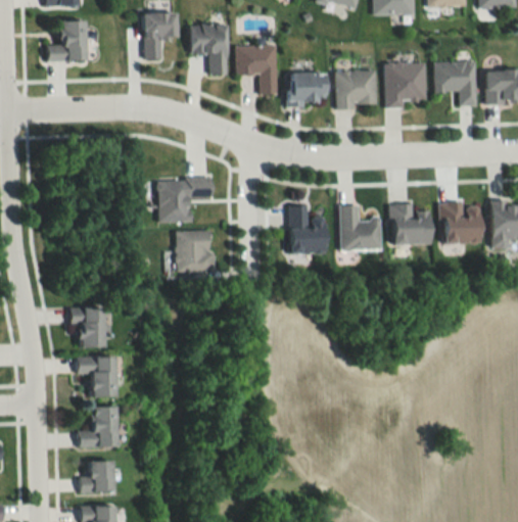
[(358,10),(360,0),(317,0),(358,10)]
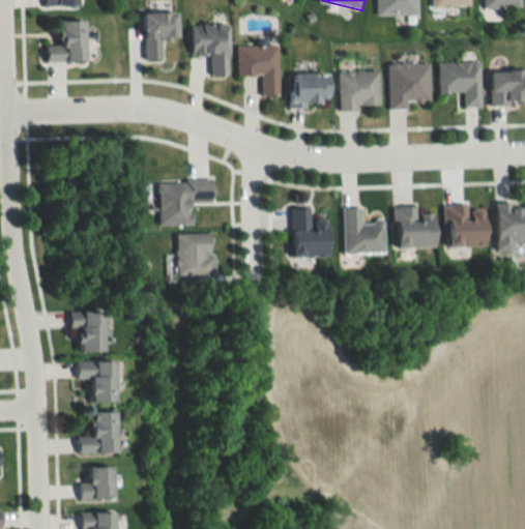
[(420,0),(378,0),(379,16),(421,16),(420,0)]
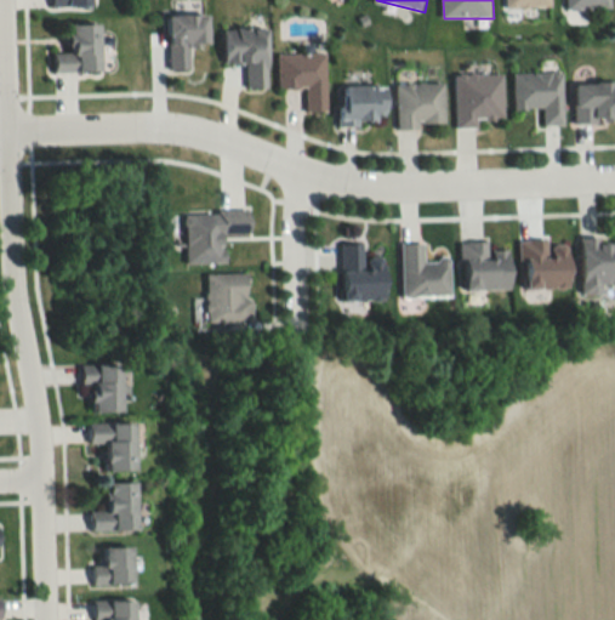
[(507,0),(508,10),(554,9),(553,0),(507,0)]
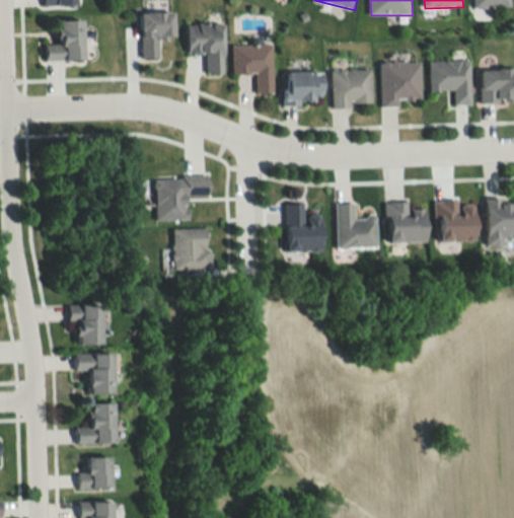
[(474,0),(475,9),(512,7),(511,0),(474,0)]
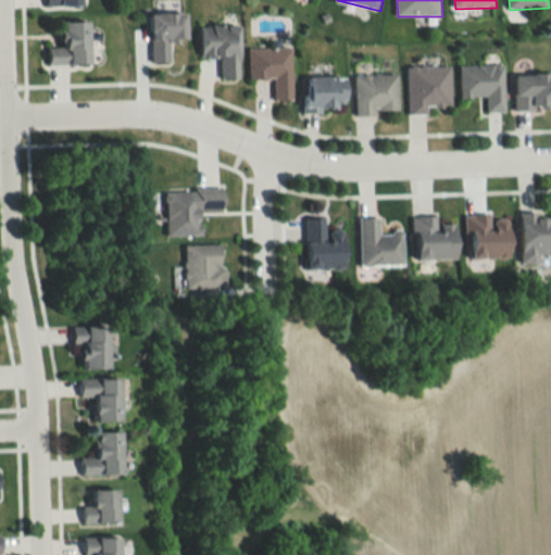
[(188,14),(153,14),(153,64),(174,64),(173,41),(188,41),(188,14)]
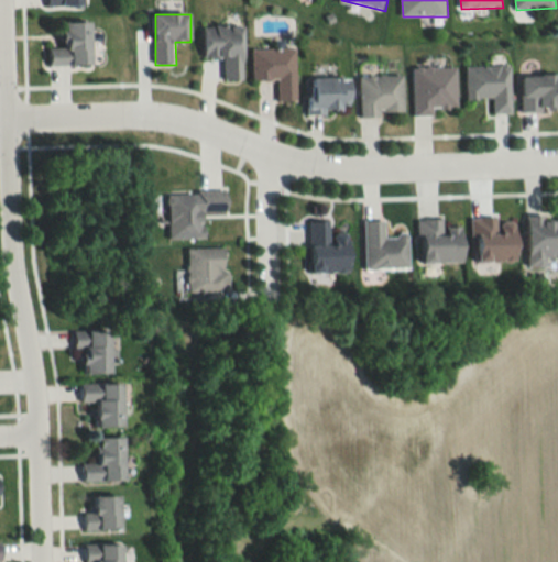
[(93,66),(93,22),(66,22),(66,48),(52,48),(52,66),(93,66)]
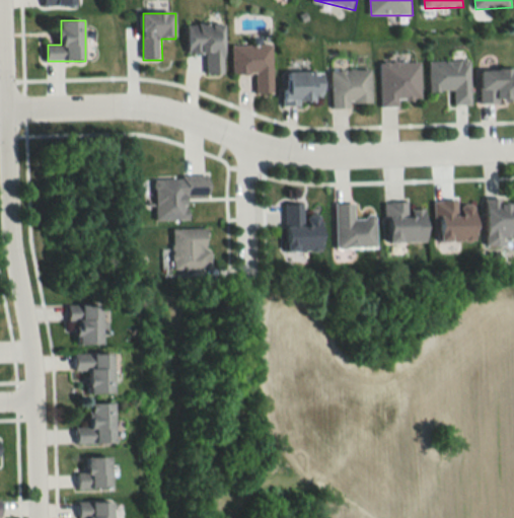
[(190,24),(190,53),(208,53),(208,74),(226,74),(226,24),(190,24)]
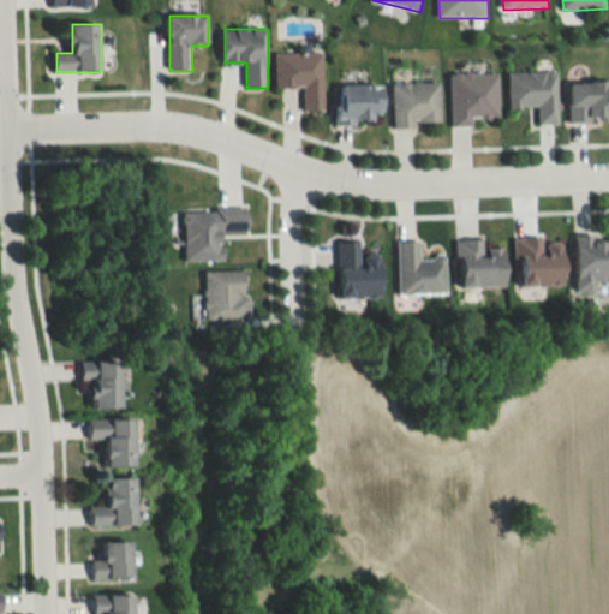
[(279,54),(279,87),(306,87),(306,111),(326,111),(326,54),(279,54)]
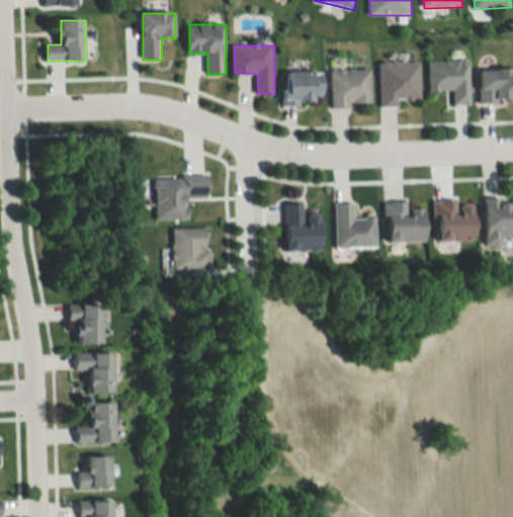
[(431,62),(431,92),(454,92),(455,105),(473,105),(472,62),(431,62)]
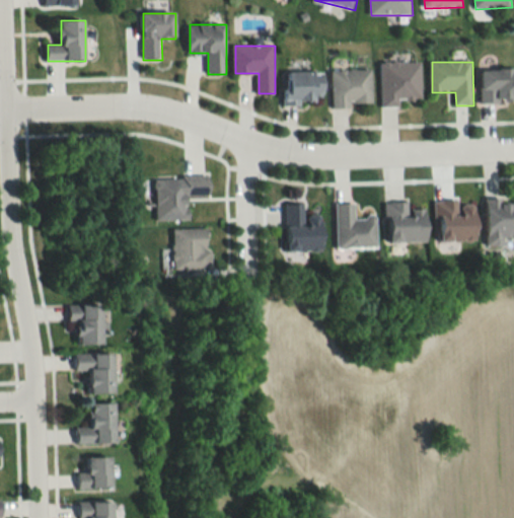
[(424,100),(423,63),(383,63),(383,108),(402,107),(402,100),(424,100)]
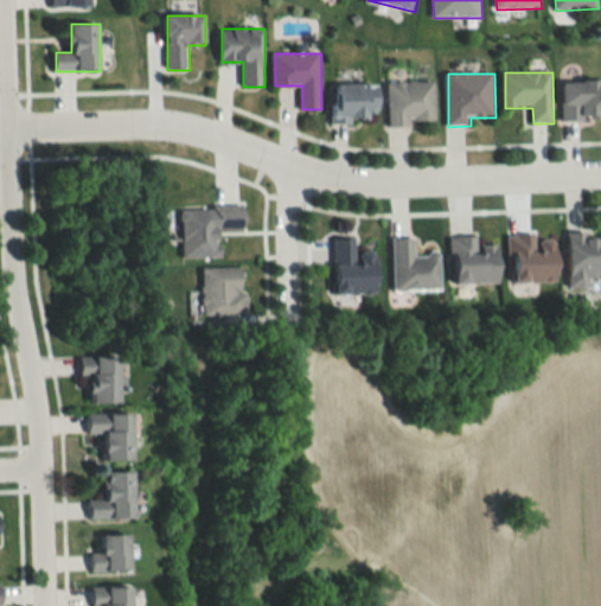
[(600,81),(564,82),(564,120),(600,120),(600,81)]
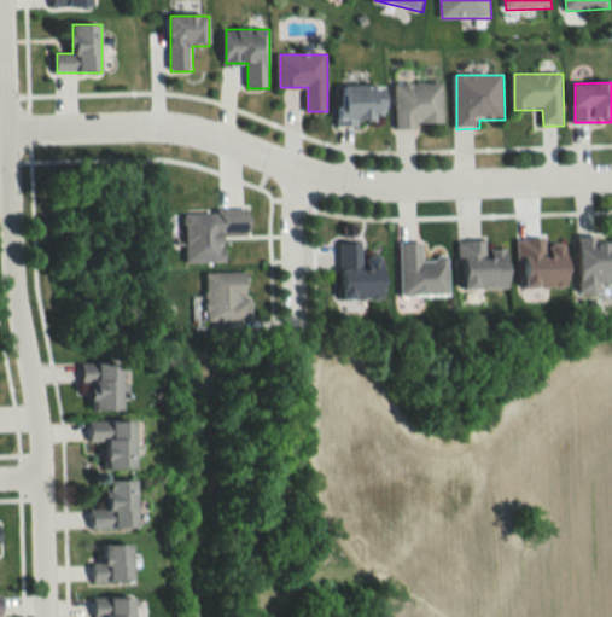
[(397,128),(446,128),(446,83),(397,83),(397,128)]
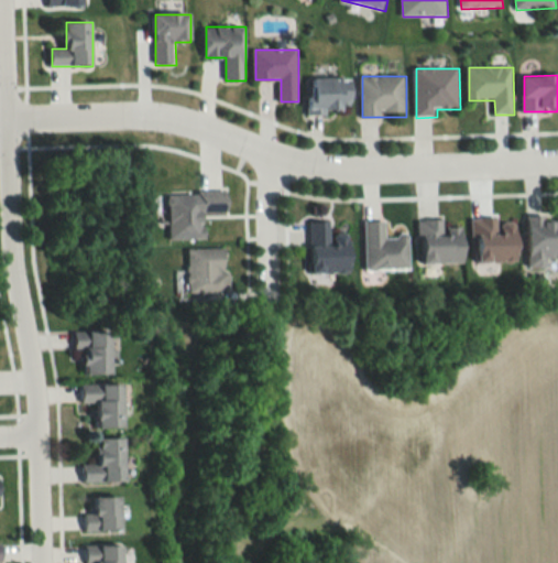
[(352,78),(312,78),(312,115),(328,115),(328,109),(352,109),(352,78)]
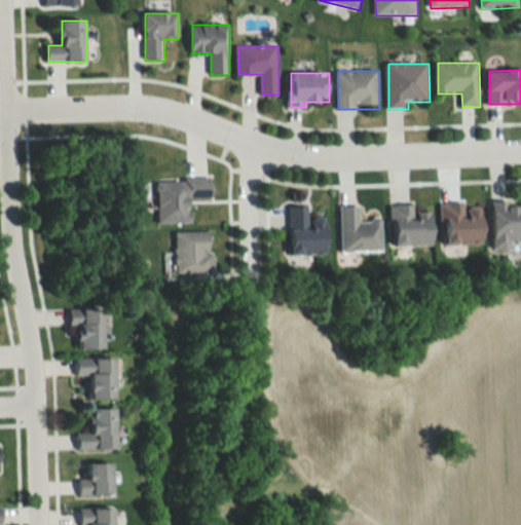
[(214,199),(214,180),(159,180),(159,224),(191,224),(191,199),(214,199)]
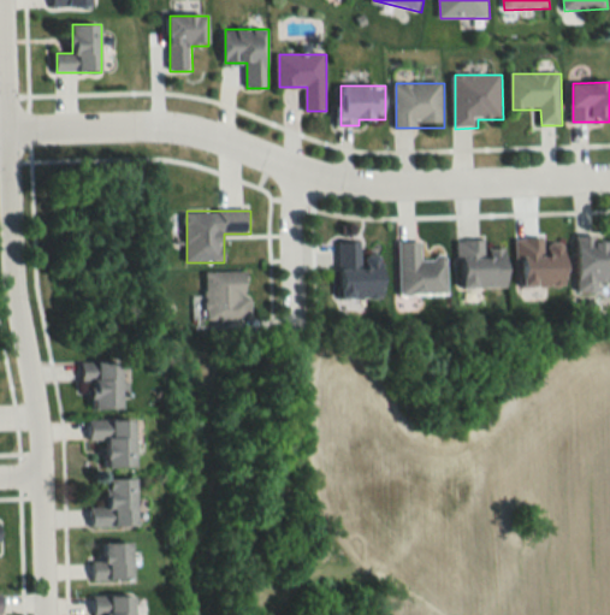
[(580,293),(604,293),(604,281),(609,281),(609,237),(579,238),(580,293)]
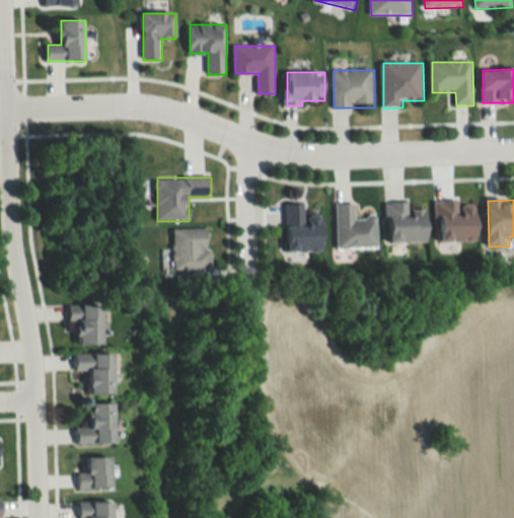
[(439,202),(439,242),(479,242),(478,204),(459,204),(459,202),(439,202)]
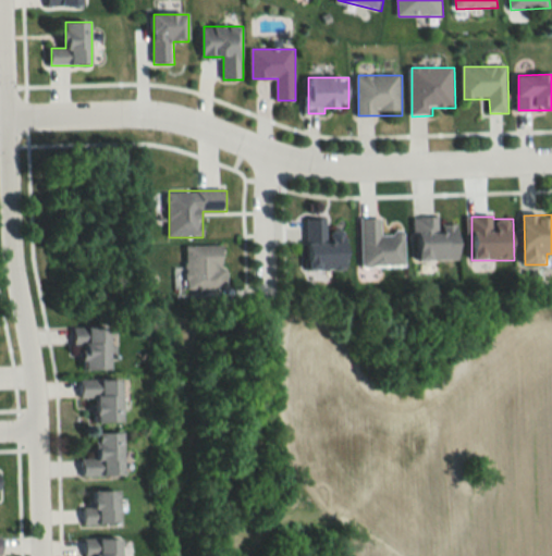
[(461,225),(441,225),(441,218),(417,219),(419,262),(462,260),(461,225)]
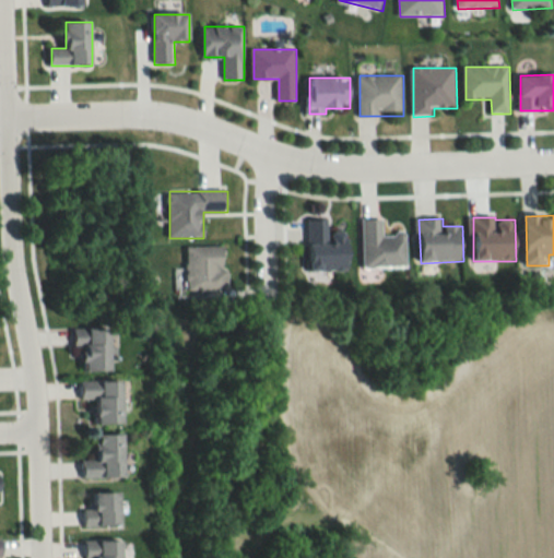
[(309,221),(310,272),(350,272),(350,233),(330,233),(330,221),(309,221)]
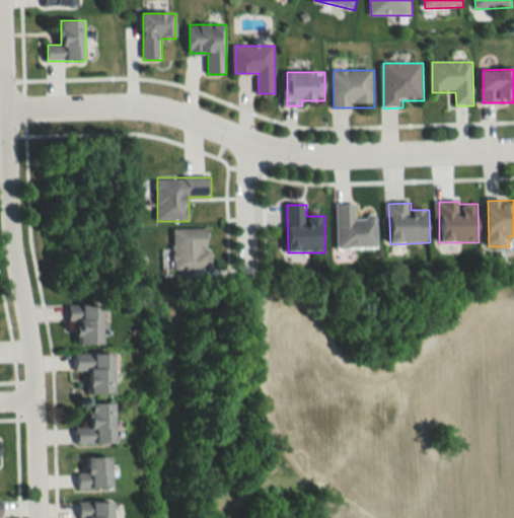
[(378,218),(357,218),(357,205),(338,205),(339,249),(379,249),(378,218)]
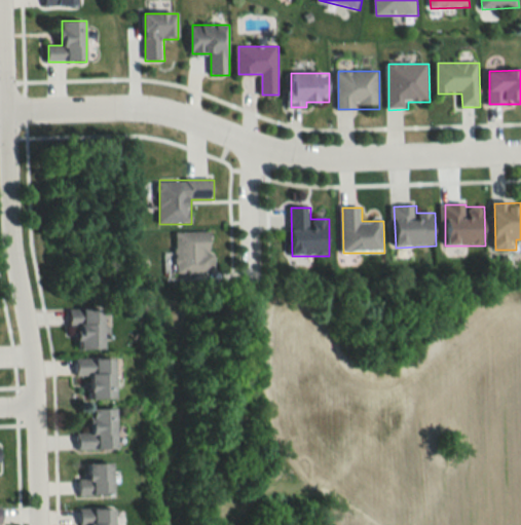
[(213,254),(213,233),(177,233),(177,273),(216,273),(216,254),(213,254)]
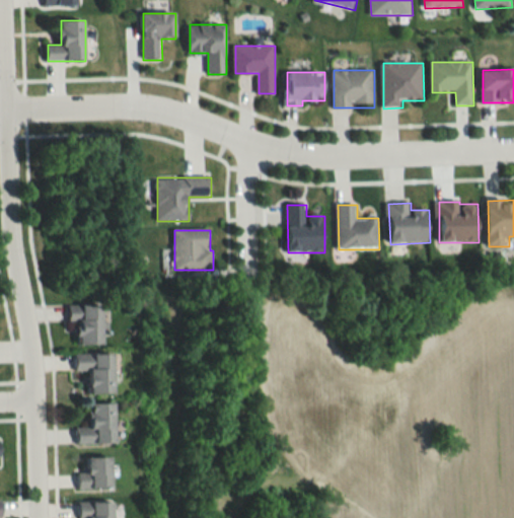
[(80,345),(105,345),(105,306),(70,306),(70,323),(80,323),(80,345)]
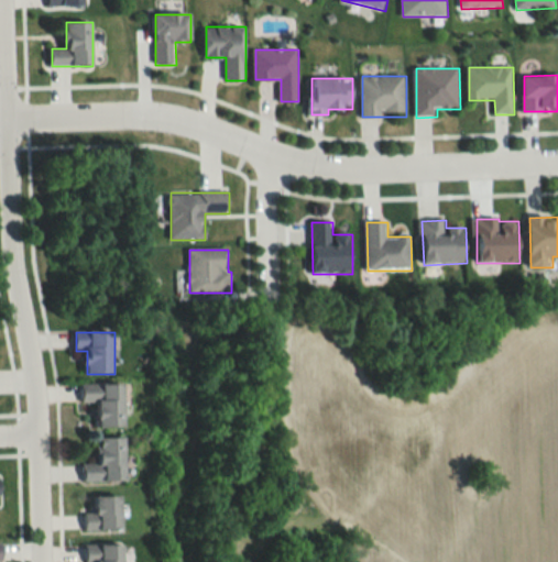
[(126,384),(84,385),(84,403),(100,403),(100,428),(127,427),(126,384)]
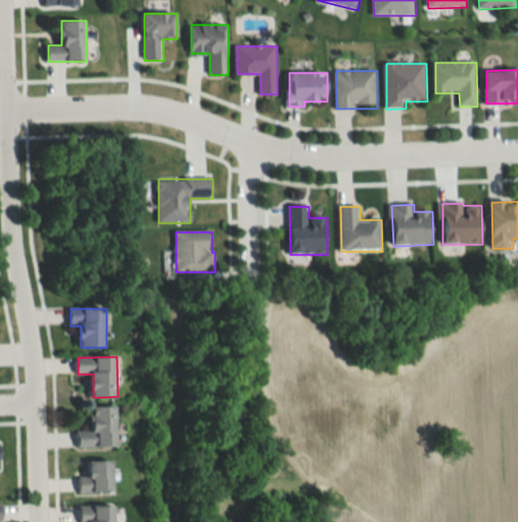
[(118,407),(94,407),(94,431),(81,431),(81,446),(118,446),(118,407)]
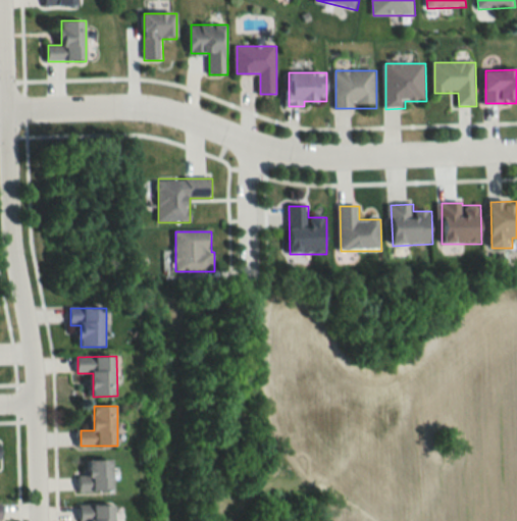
[(83,475),(83,492),(115,492),(115,460),(91,460),(91,475),(83,475)]
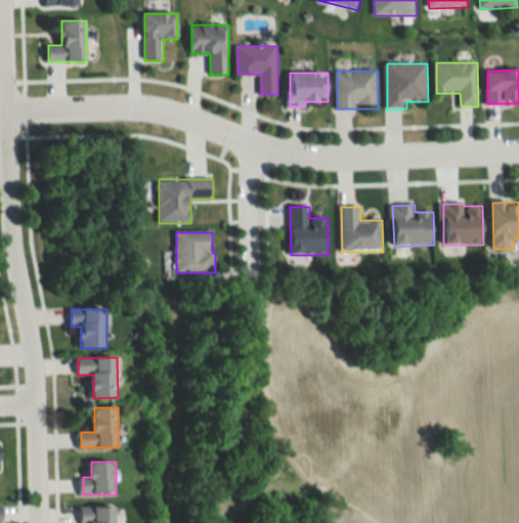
[(118,522),(118,508),(83,508),(82,522),(118,522)]
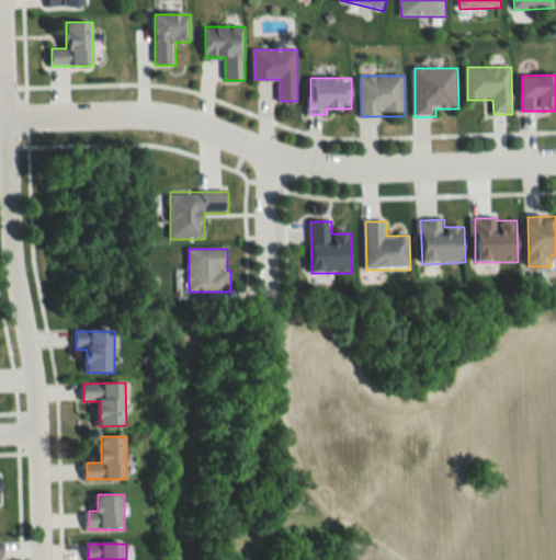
All buildings are outlined.
